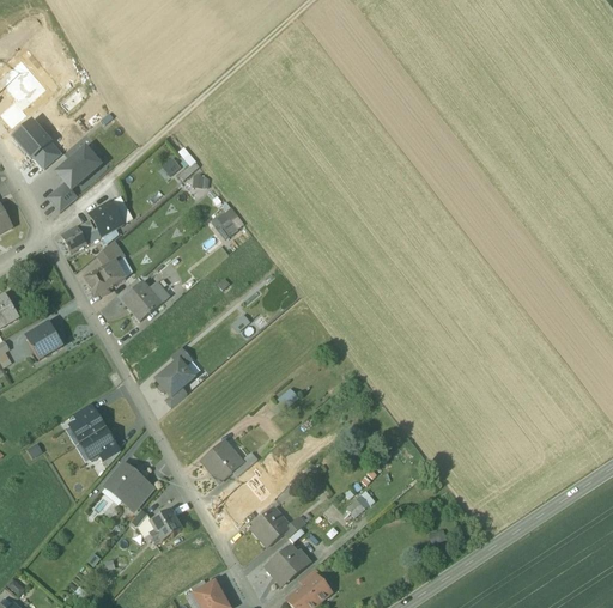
[(32,158),(36,154),(52,143),(30,117),(11,133),(32,158)]
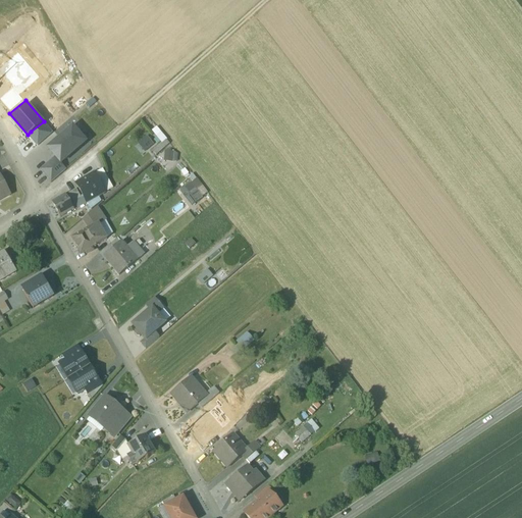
[(31,132),(38,141),(51,130),(44,121),(31,132)]
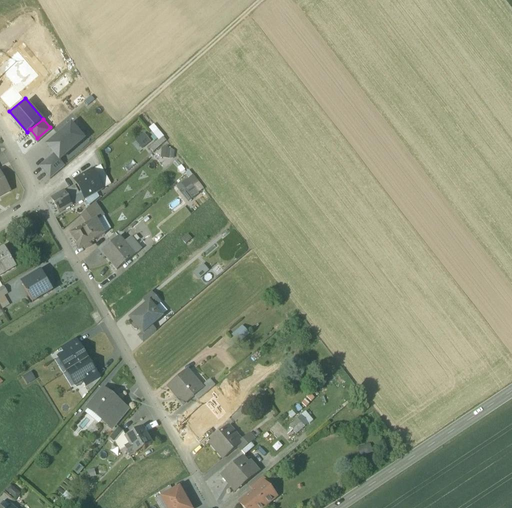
[(83,135),(71,121),(47,142),(53,150),(59,157),(83,135)]
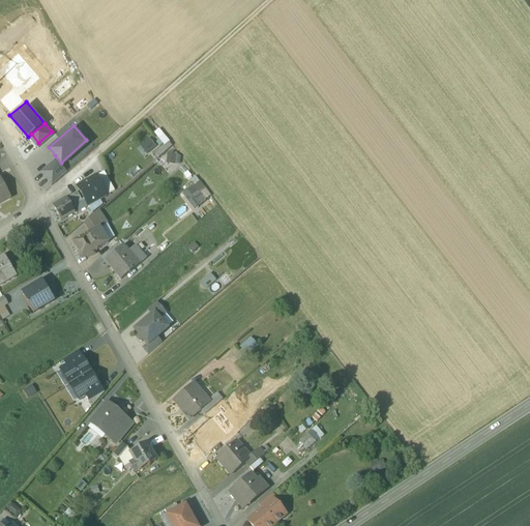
[(149,133),(140,141),(147,149),(156,141),(149,133)]
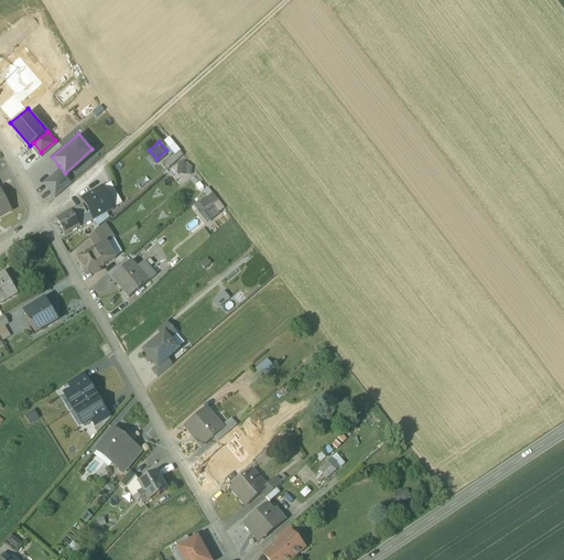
[(181,154),(175,148),(166,154),(173,161),(181,154)]
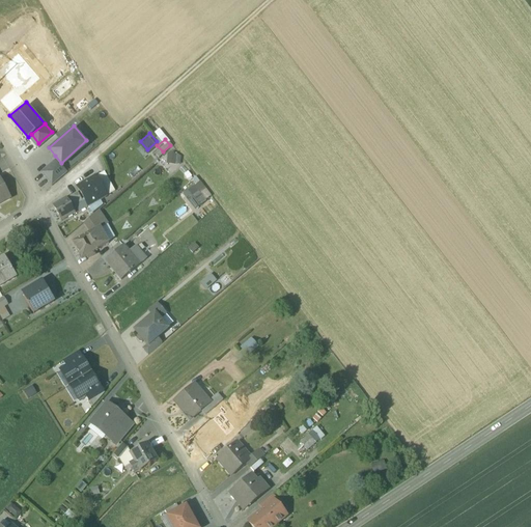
[(61,163),(55,156),(40,168),(52,182),(65,169),(60,163),(61,163)]
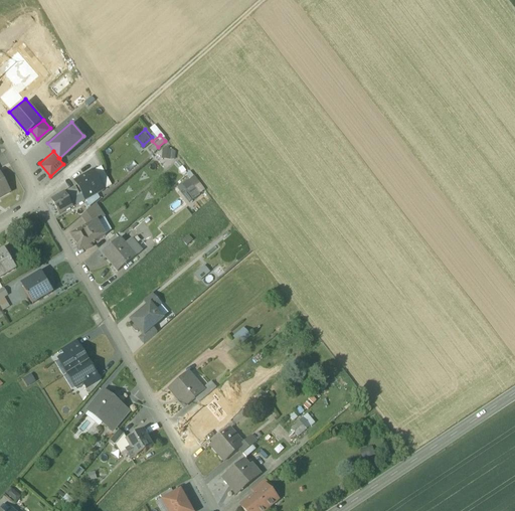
[(111,181),(101,163),(92,168),(103,186),(111,181)]
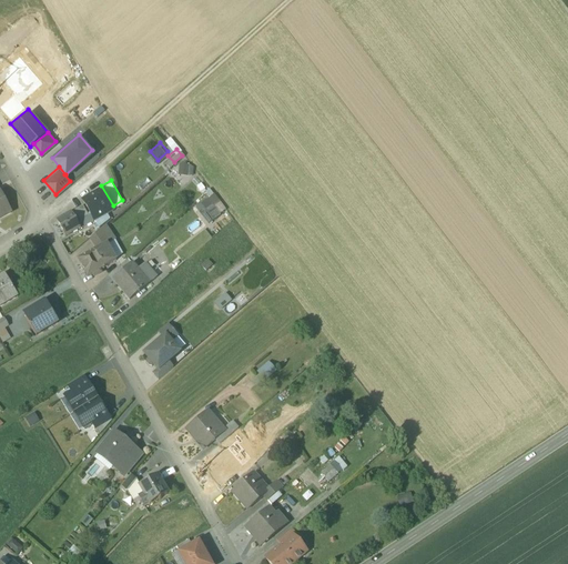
[(101,185),(82,197),(90,209),(93,217),(113,205),(101,185)]
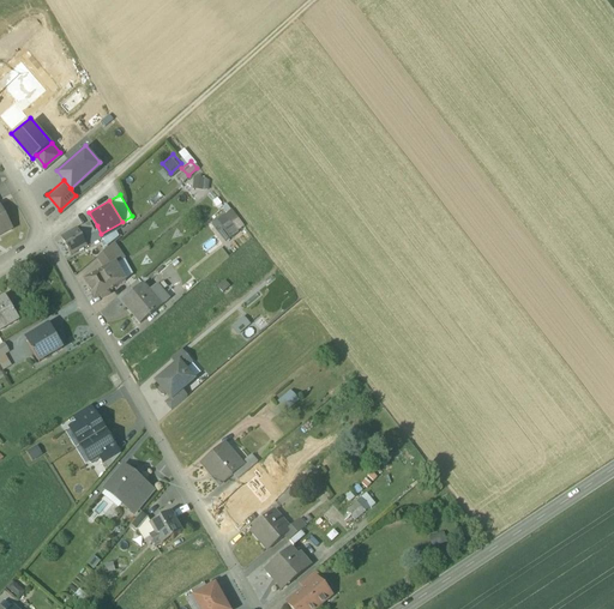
[(0,227),(8,223),(10,225),(11,224),(0,204),(0,227)]
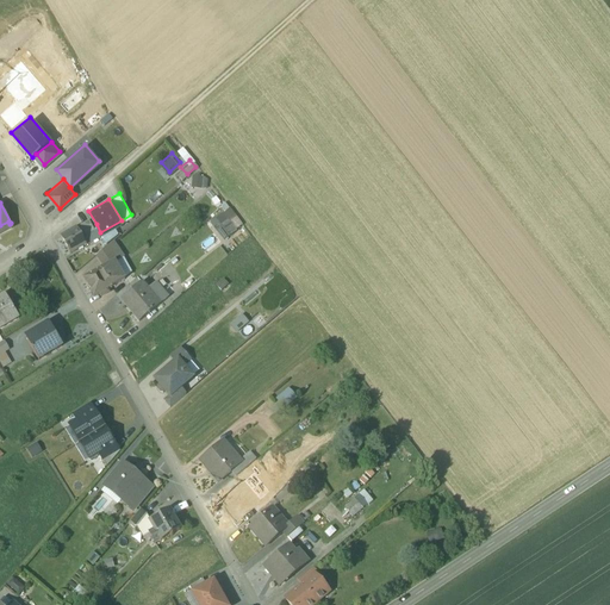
[(236,225),(224,211),(215,218),(228,234),(236,225)]
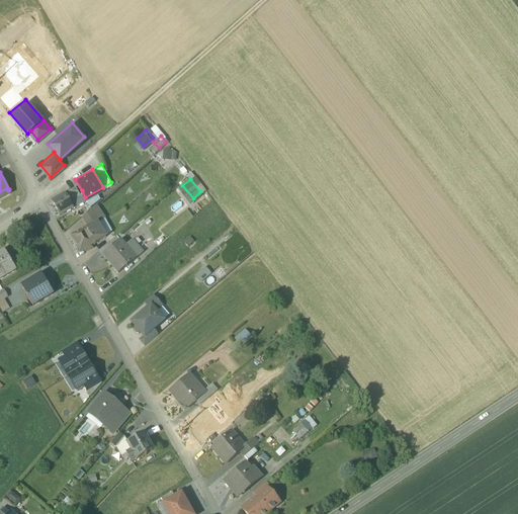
[(75,184),(65,190),(69,197),(79,191),(75,184)]
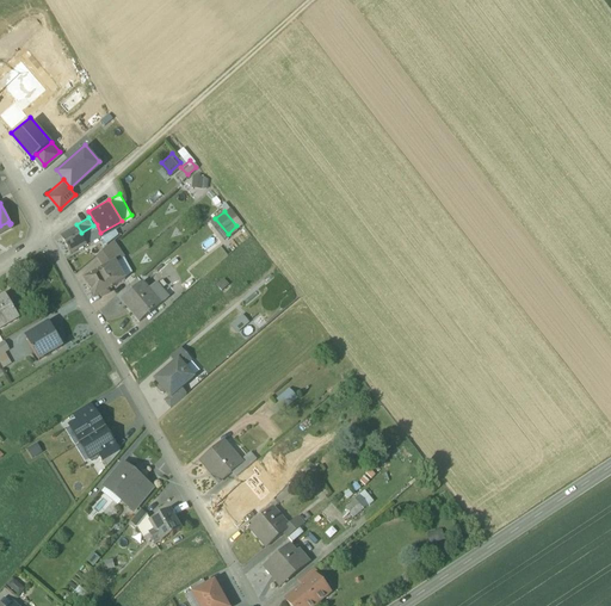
[(76,224),(61,233),(69,249),(78,245),(80,248),(84,246),(82,242),(86,241),(81,233),(76,224)]
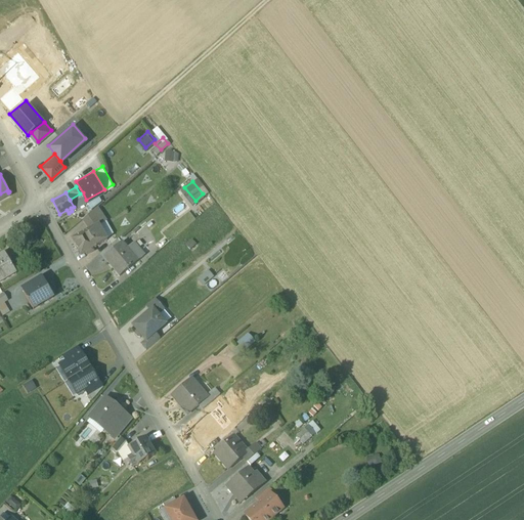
[(80,193),(70,200),(74,207),(86,200),(83,192),(80,193)]
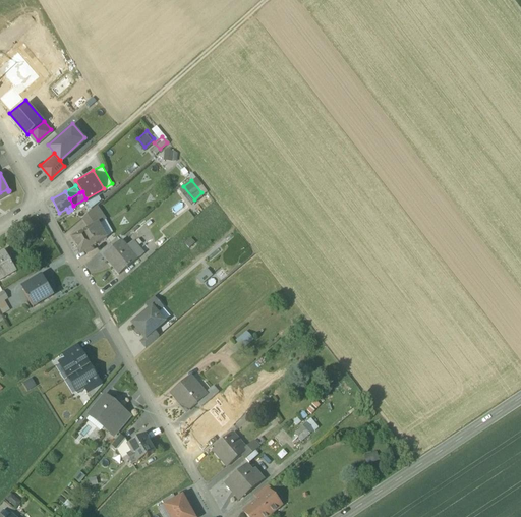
[(97,203),(82,214),(90,224),(98,219),(99,220),(105,216),(97,203)]
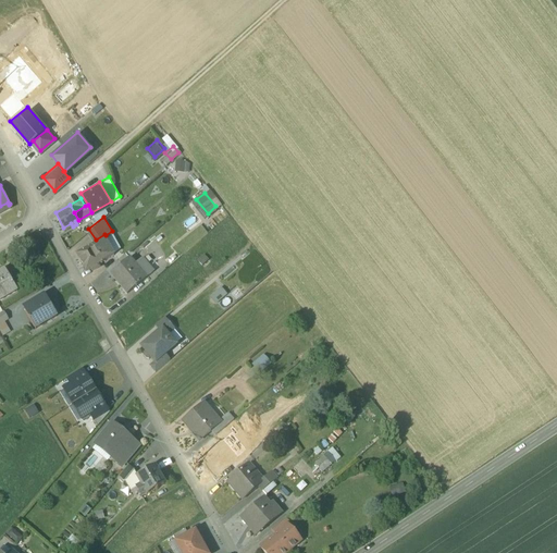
[(96,240),(93,241),(101,257),(113,250),(106,235),(104,234),(96,240)]
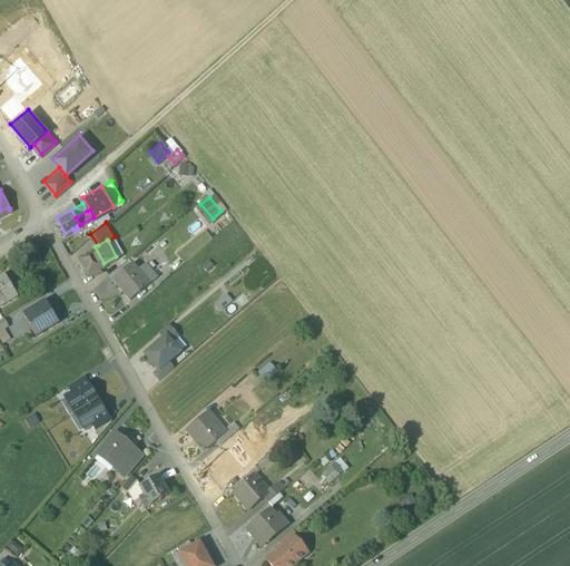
[(95,246),(78,255),(87,272),(94,269),(95,272),(100,269),(99,265),(104,263),(95,246)]
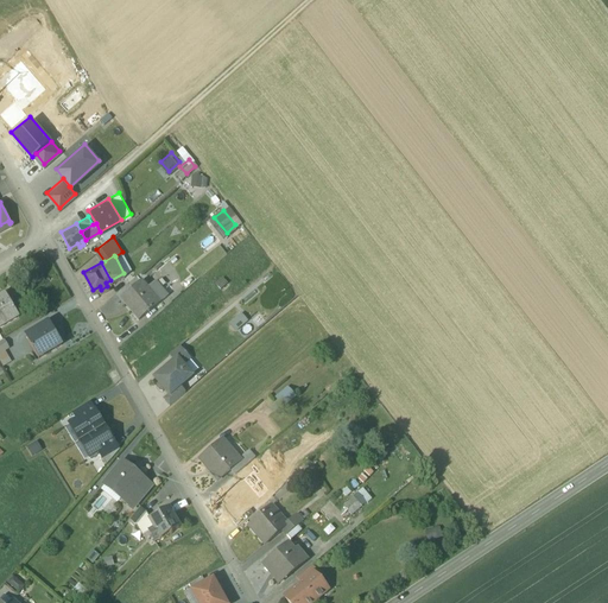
[(140,277),(120,293),(138,316),(159,298),(146,284),(140,277)]
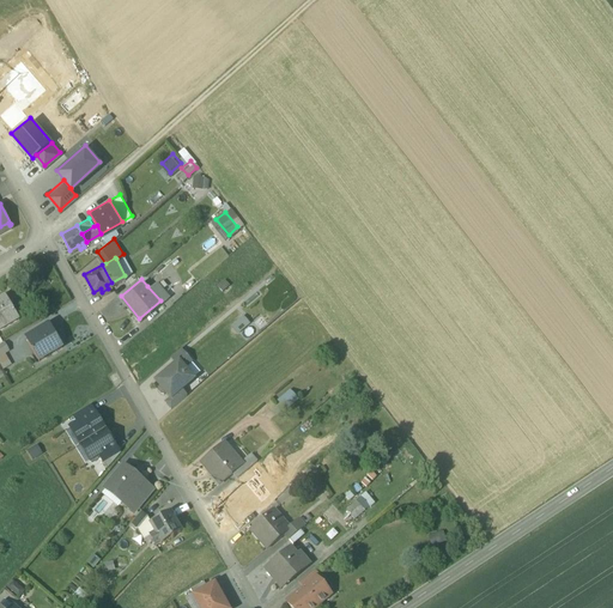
[(168,295),(156,279),(147,286),(161,301),(168,295)]
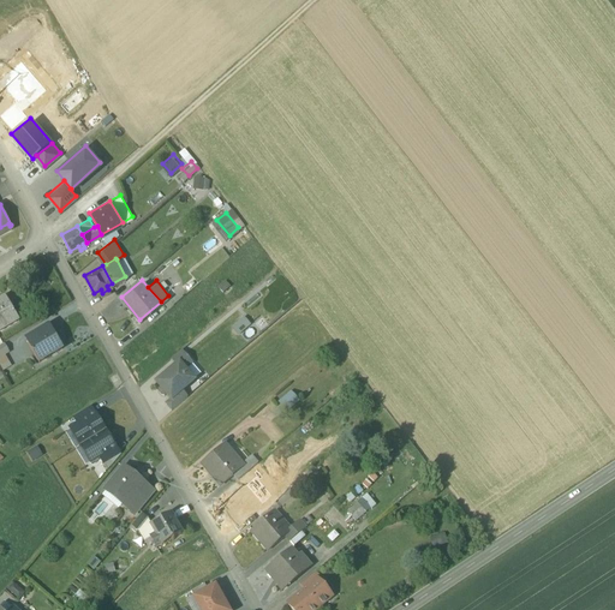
[(228,286),(224,280),(218,283),(222,289),(228,286)]
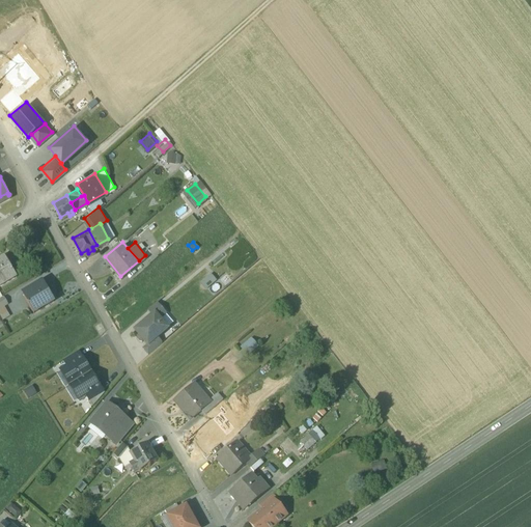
[(1,253),(0,253),(0,280),(16,271),(7,257),(4,258),(1,253)]
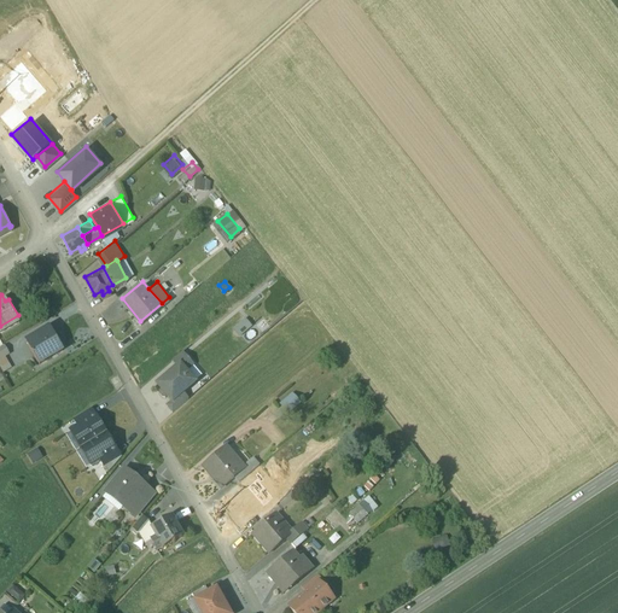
[(255,328),(246,317),(235,327),(244,338),(255,328)]
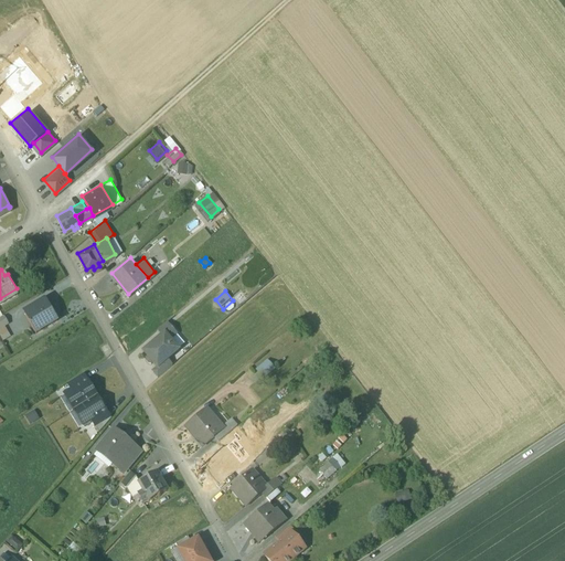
[(45,295),(23,308),(35,329),(57,316),(45,295)]
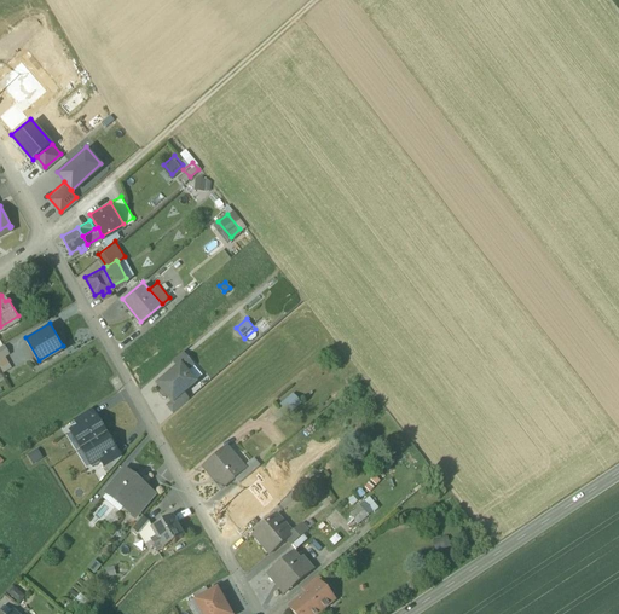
[(194,361),(183,349),(172,358),(177,364),(180,361),(186,369),(194,361)]
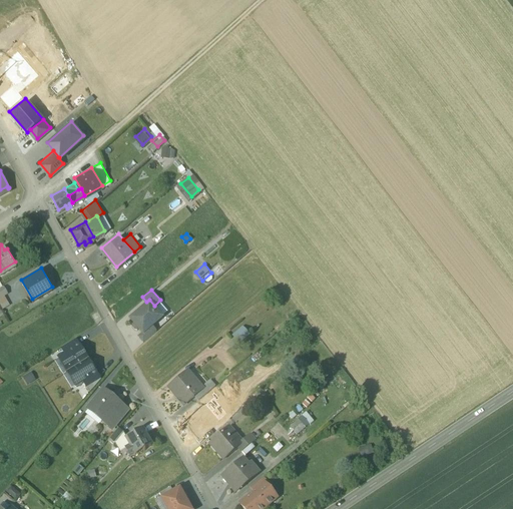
[(146,302),(130,317),(133,320),(138,326),(142,330),(142,331),(151,323),(161,314),(154,306),(149,300),(146,302)]
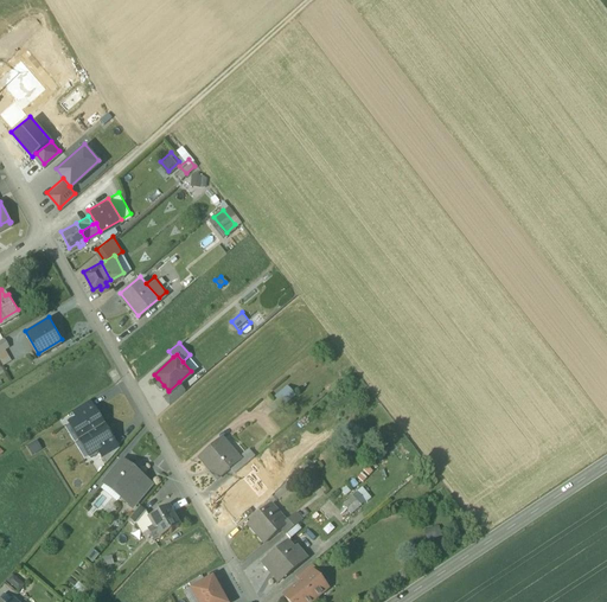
[(179,382),(168,391),(168,390),(163,395),(168,402),(185,388),(179,382)]
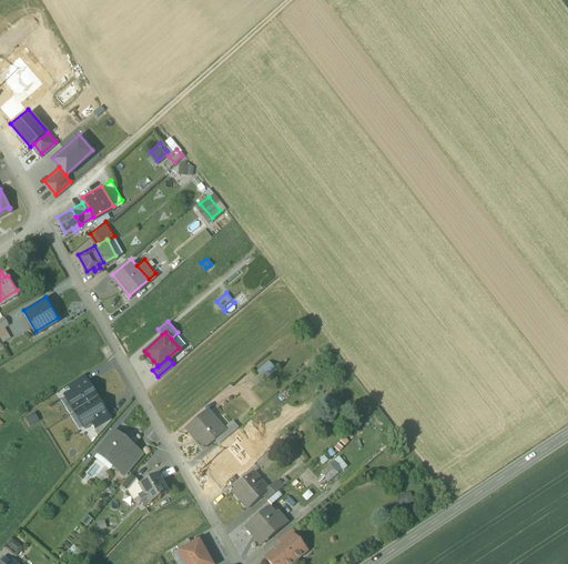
[(274,369),(270,362),(264,366),(270,373),(274,369)]
